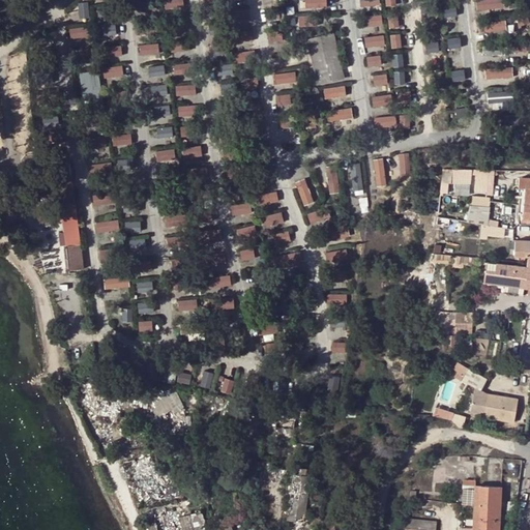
[(507,7),(506,0),(477,0),(478,9),(507,7)]
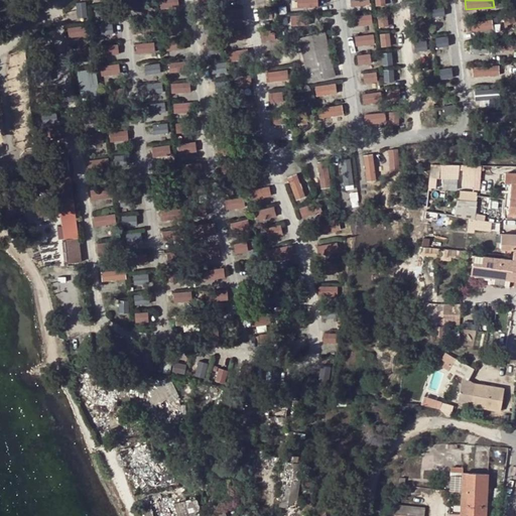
[(231,9),(231,19),(244,18),(244,8),(231,9)]
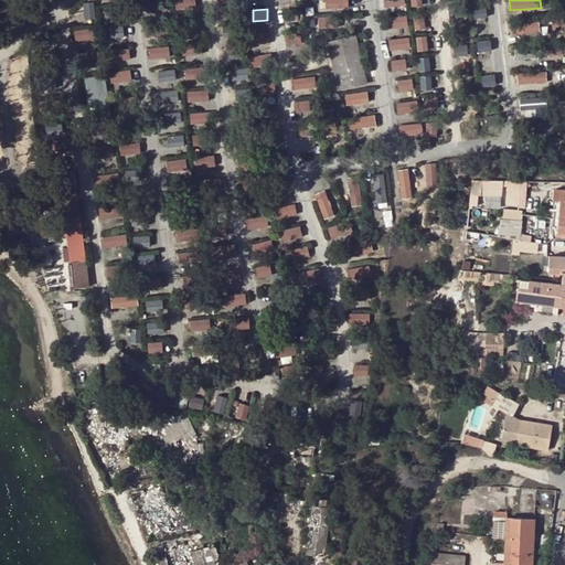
[(415,14),(416,29),(428,29),(427,13),(415,14)]
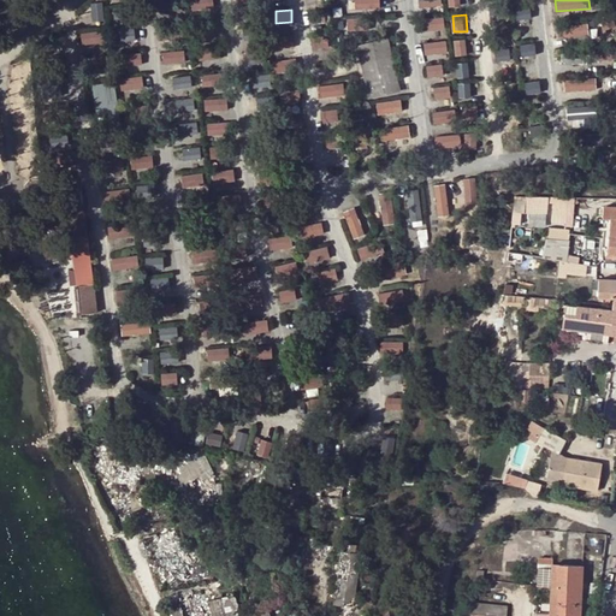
[(426,30),(446,29),(446,17),(426,17),(426,30)]
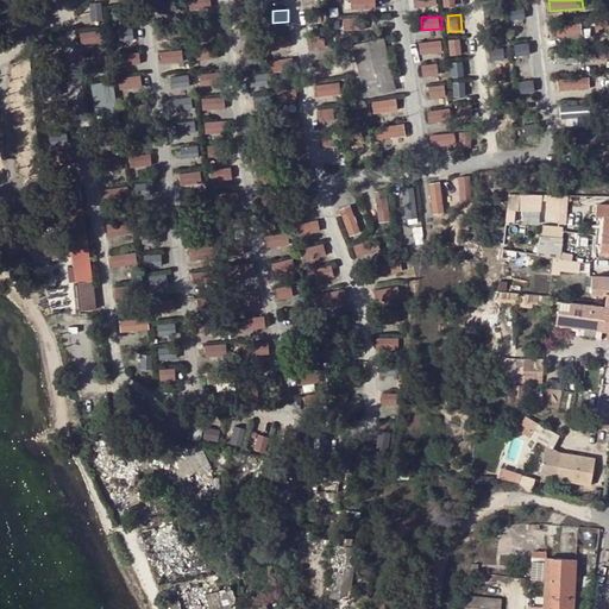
[(602,36),(602,22),(552,23),(552,37),(602,36)]
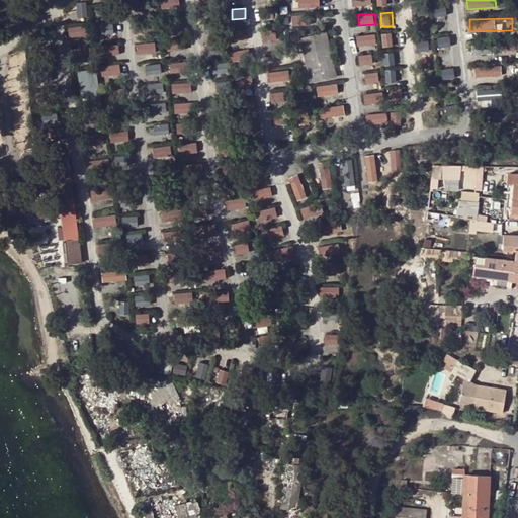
[(100,34),(114,33),(114,24),(100,24),(100,34)]
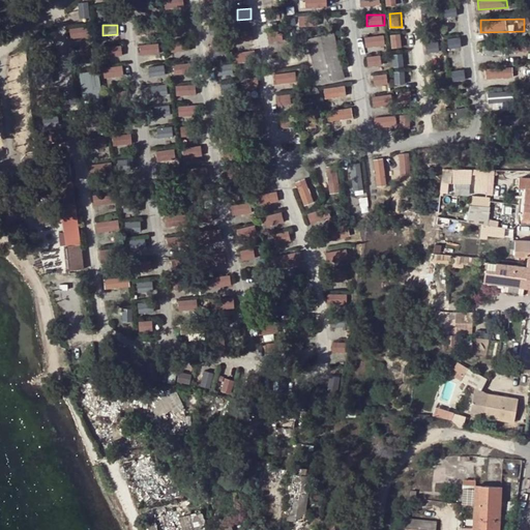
[(71,37),(86,37),(86,26),(71,27),(71,37)]
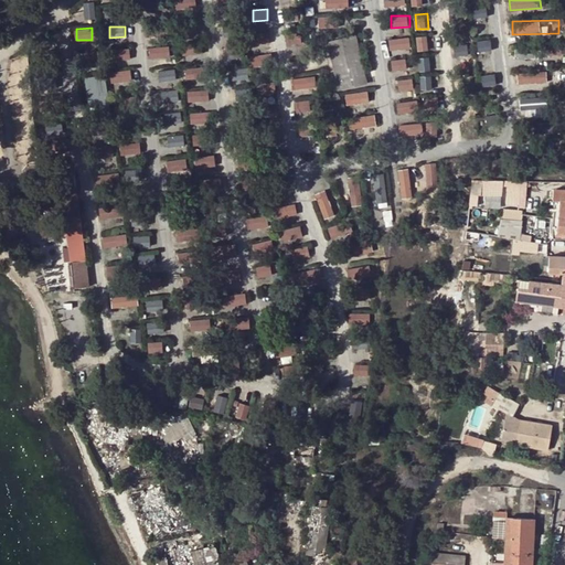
[(270,32),(251,32),(251,44),(270,44),(270,32)]
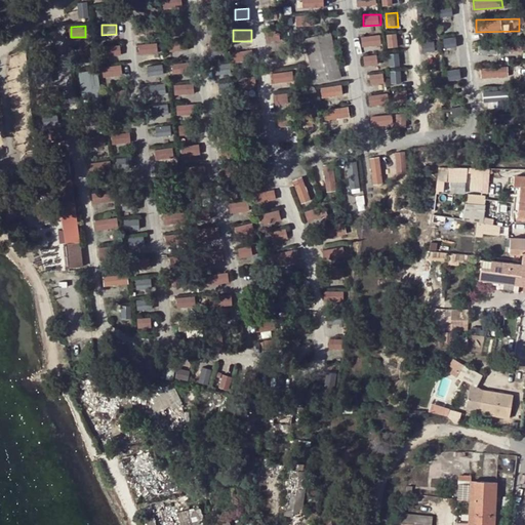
[(325,33),(304,38),(314,83),(339,77),(340,77),(329,30),(324,31),(325,33)]
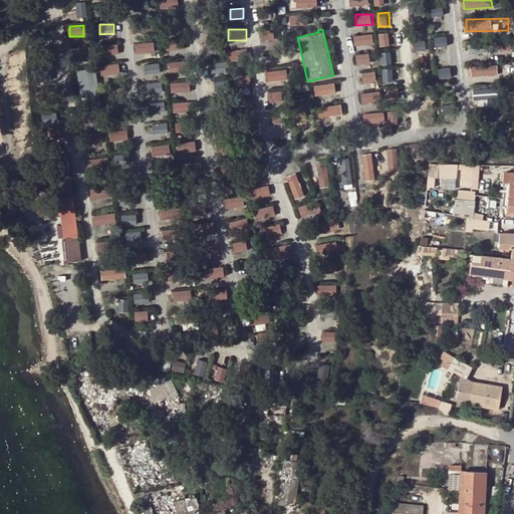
[(391,31),(379,32),(380,46),(392,45),(391,31)]
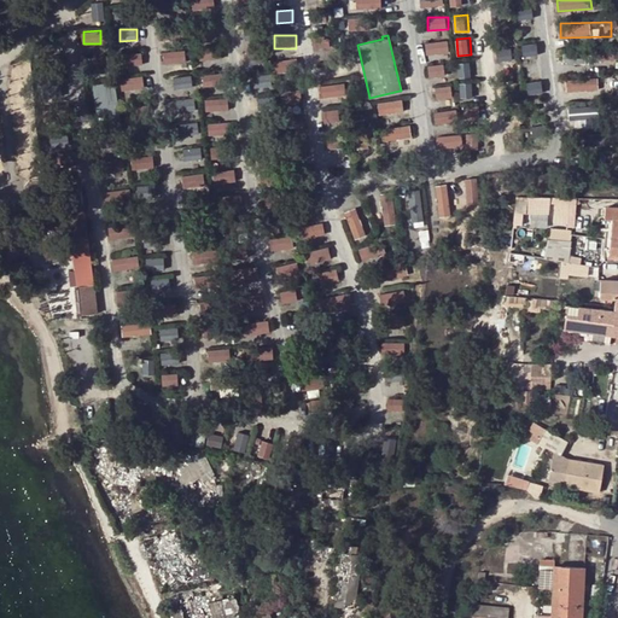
[(429,54),(452,51),(449,39),(426,42),(429,54)]
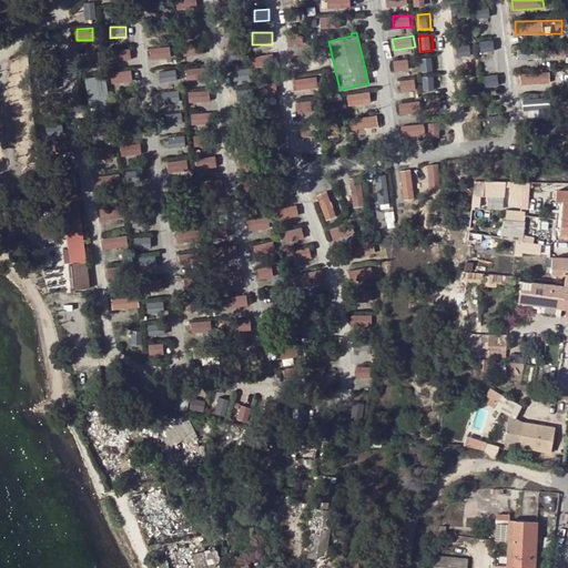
[(184,46),(186,56),(204,53),(203,42),(184,46)]
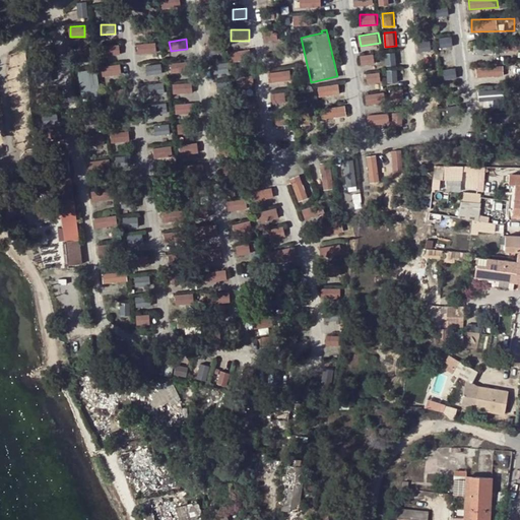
[(516,51),(516,41),(475,43),(475,53),(516,51)]
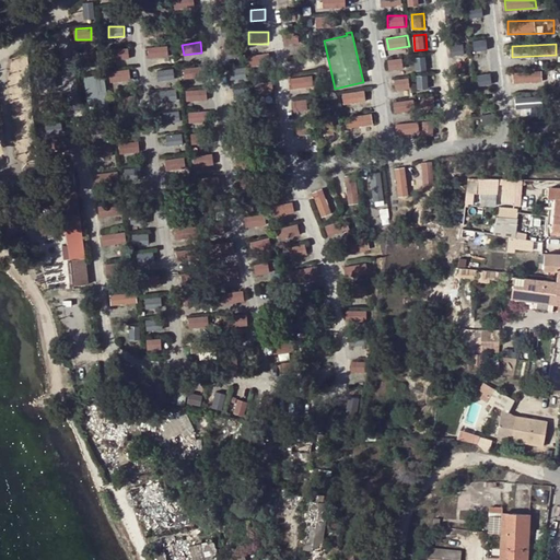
[(150,57),(172,56),(171,45),(149,46),(150,57)]
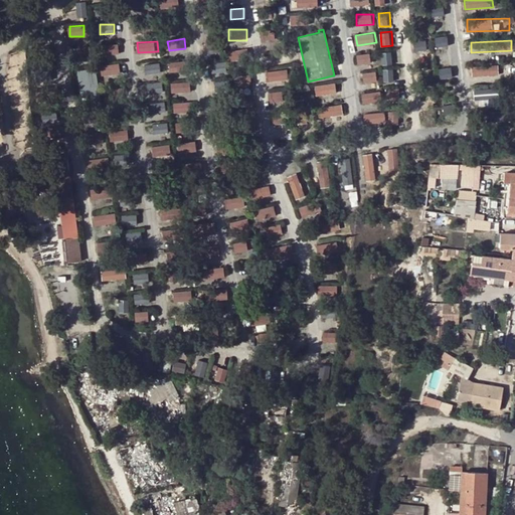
[(103,55),(121,52),(119,42),(101,45),(103,55)]
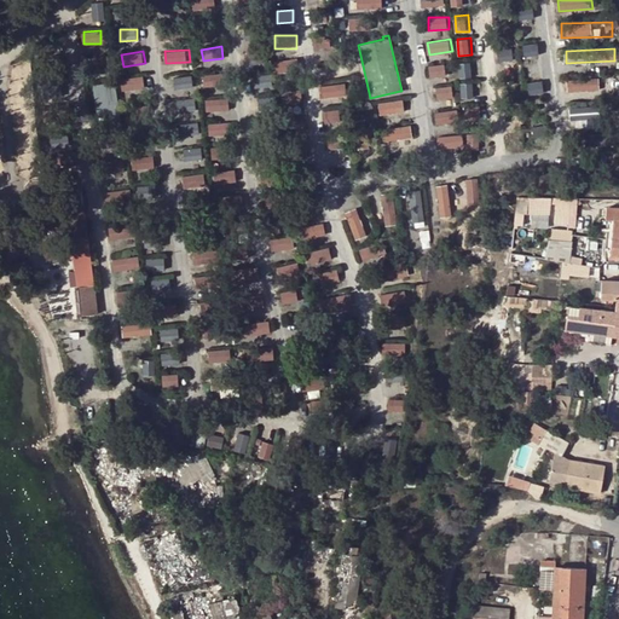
[(246,52),(246,63),(258,63),(258,53),(246,52)]
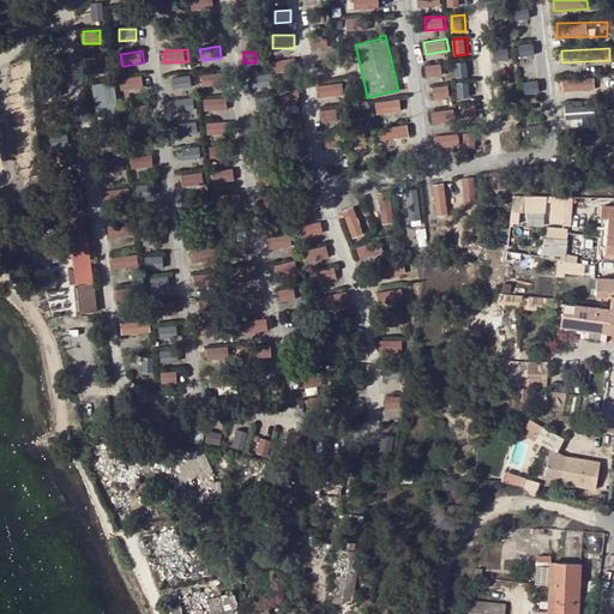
[(457,62),(457,76),(468,74),(468,61),(457,62)]
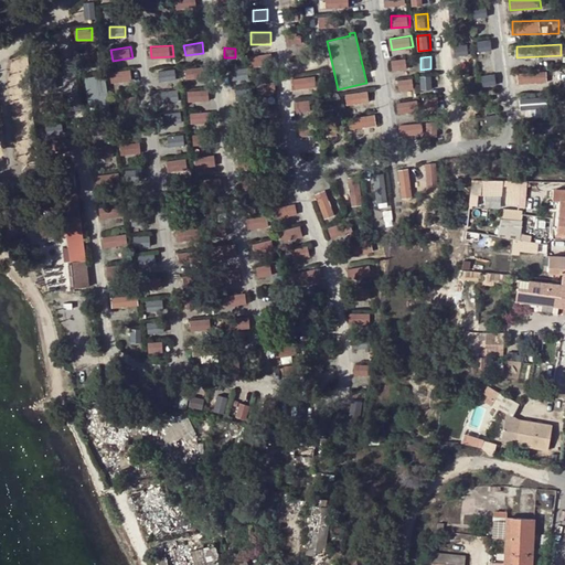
[(408,57),(394,59),(394,71),(408,70),(408,57)]
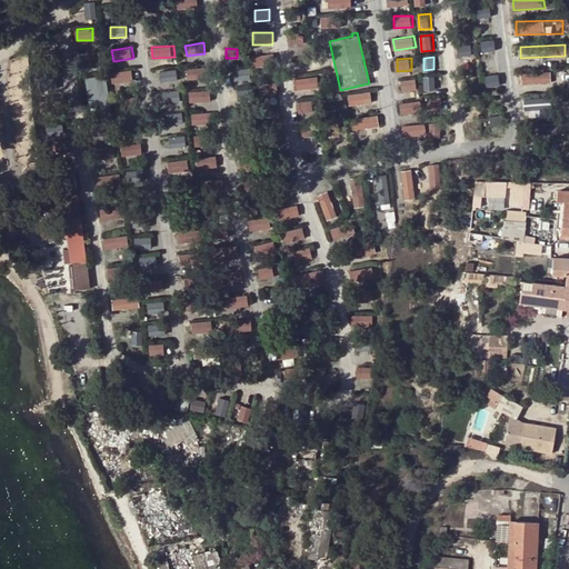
[(189,68),(188,78),(201,78),(201,69),(189,68)]
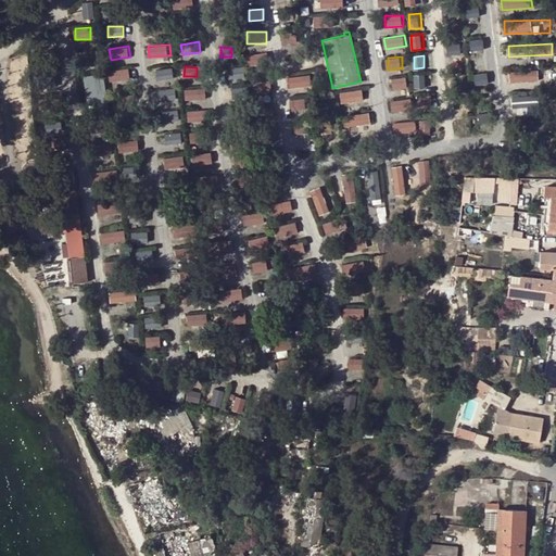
[(230,77),(245,75),(244,66),(228,70),(230,77)]
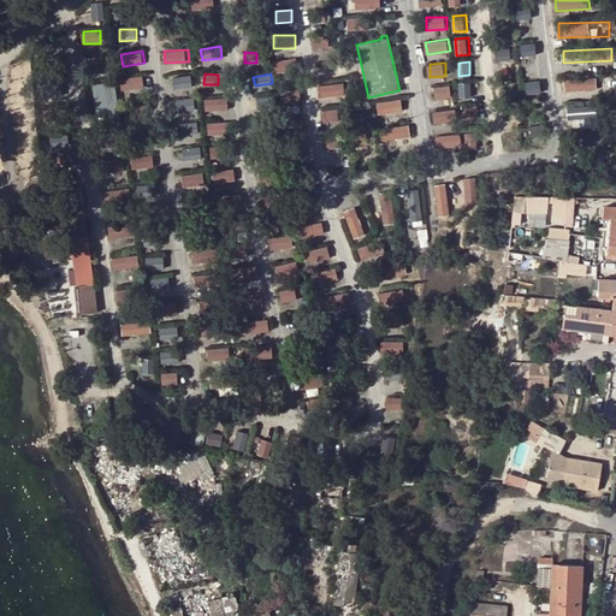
[(146,87),(144,75),(122,77),(124,89),(146,87)]
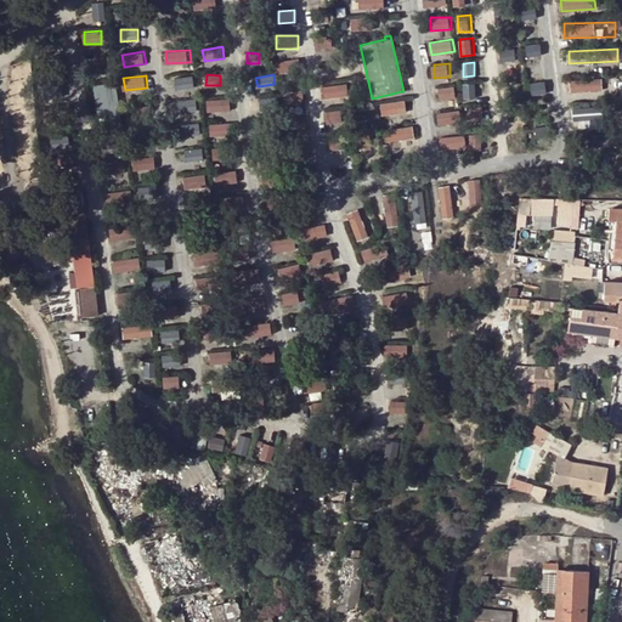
[(194,75),(176,78),(179,89),(196,85),(194,75)]
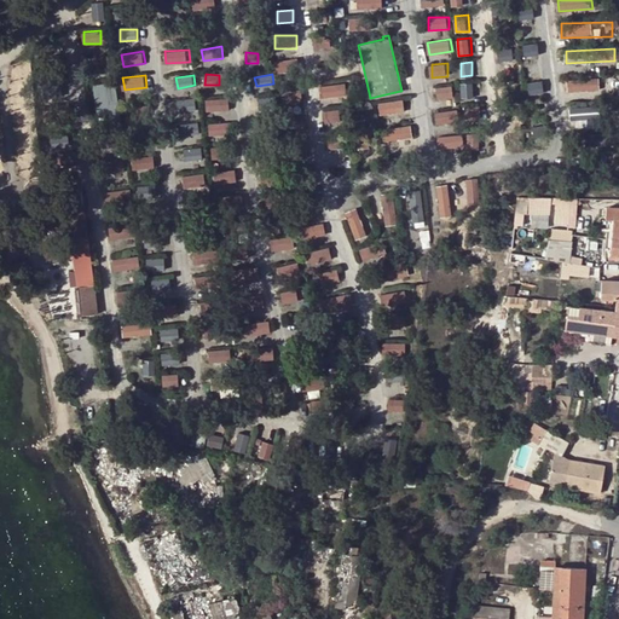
[(568,80),(568,92),(588,91),(588,77),(568,80)]
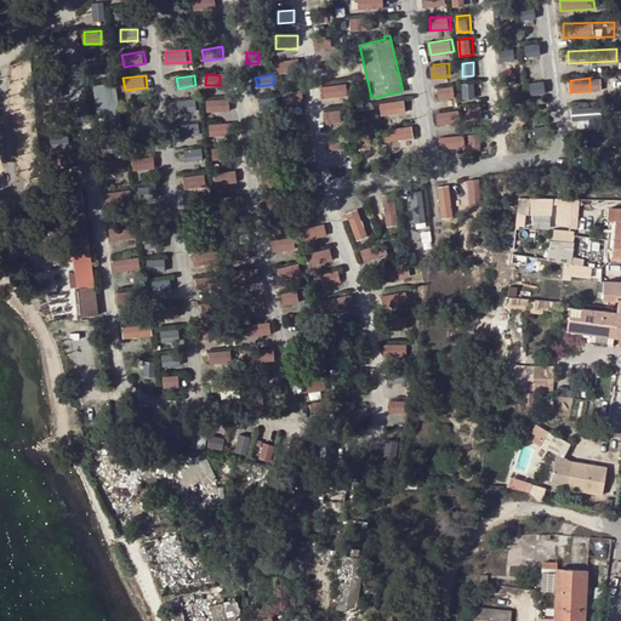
[(95,84),(100,113),(119,109),(114,80),(95,84)]
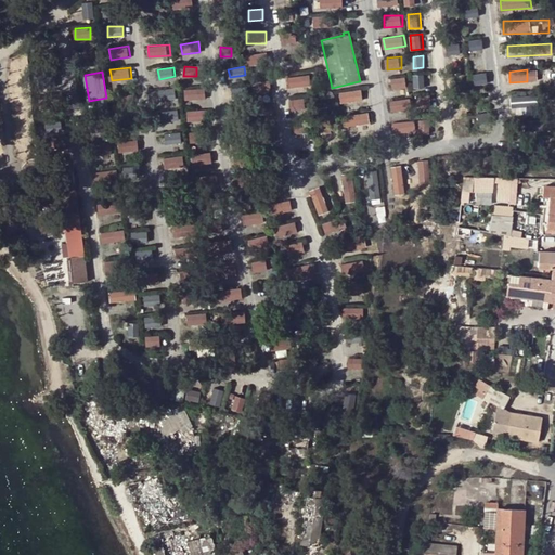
[(414,75),(415,88),(426,87),(425,74),(414,75)]
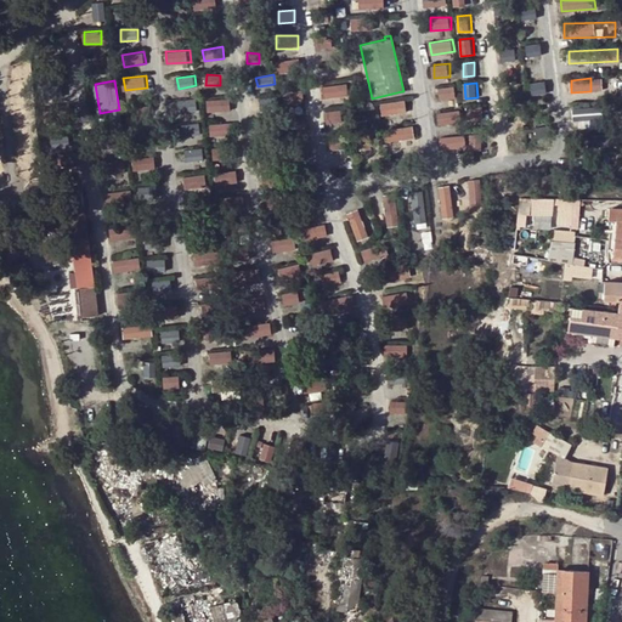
[(323,85),(324,97),(346,96),(345,84),(323,85)]
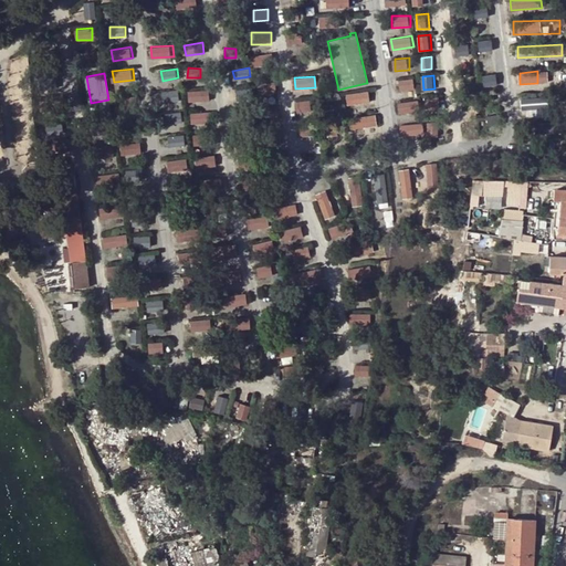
[(401,91),(416,90),(416,77),(400,79),(401,91)]
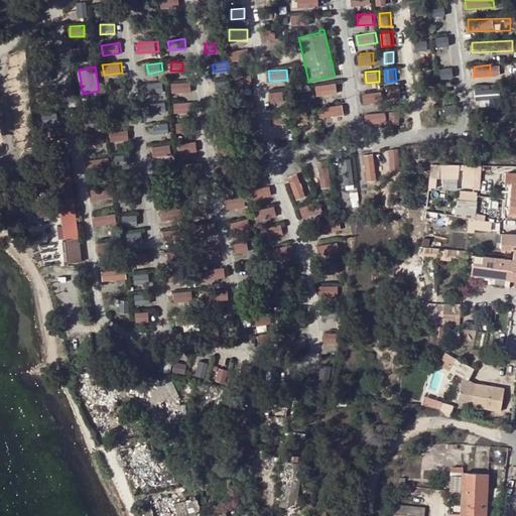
[(240,76),(240,85),(253,84),(252,75),(240,76)]
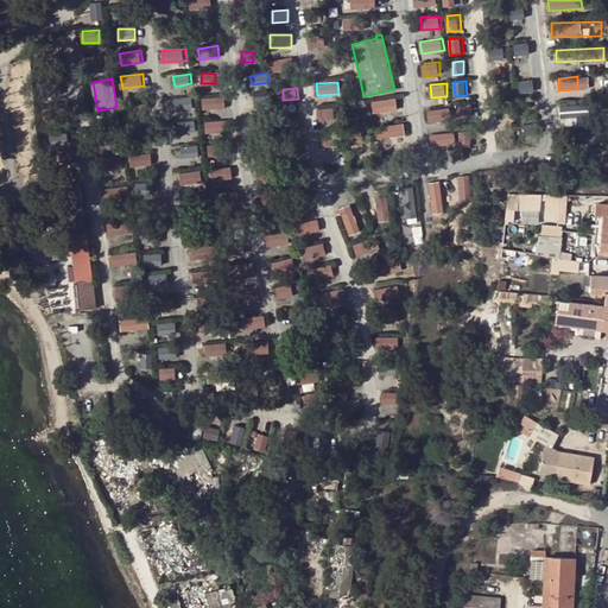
[(203,96),(203,109),(227,107),(226,95),(203,96)]
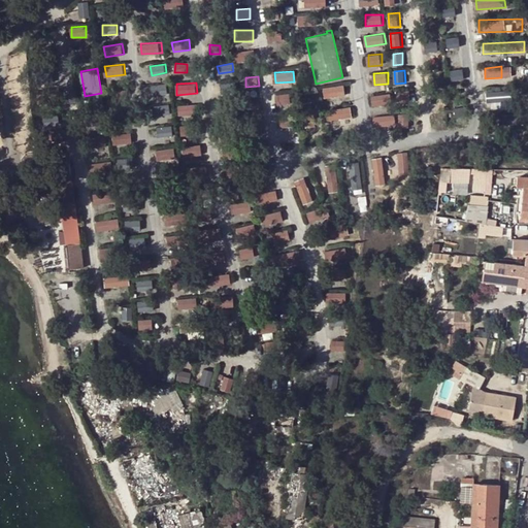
[(153,94),(169,93),(168,84),(153,85),(153,94)]
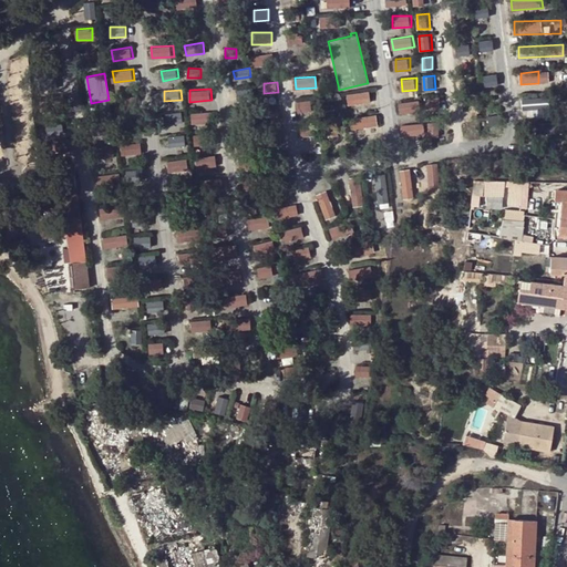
[(350,105),(372,101),(370,90),(348,94),(350,105)]
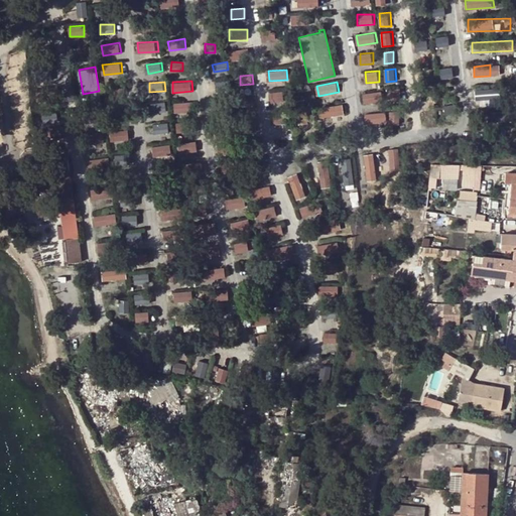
[(477,88),(476,105),(496,106),(497,89),(477,88)]
